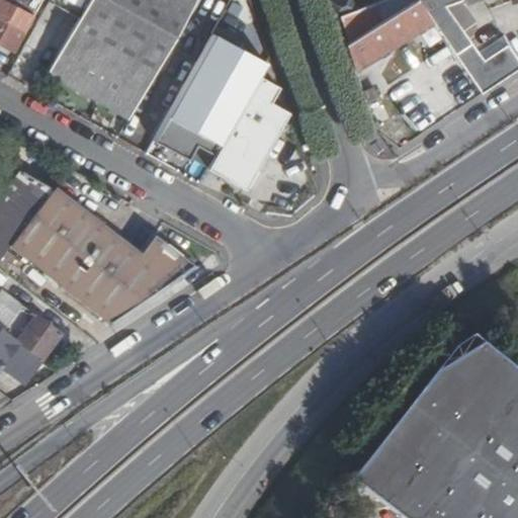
[(0,0),(0,39),(16,49),(37,13),(14,0),(0,0)]
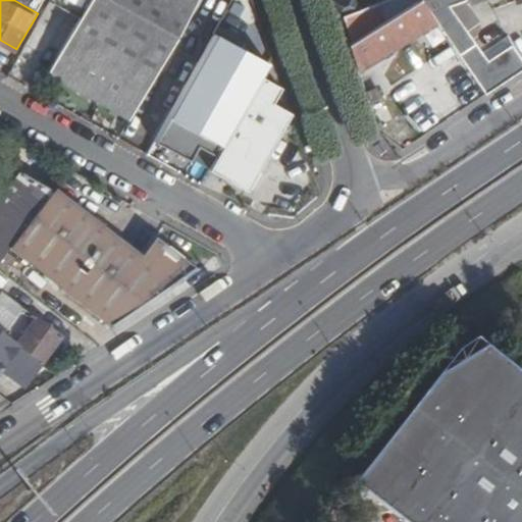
[(111,104),(107,111),(110,112),(172,0),(49,0),(50,0),(81,16),(50,69),(111,104)]
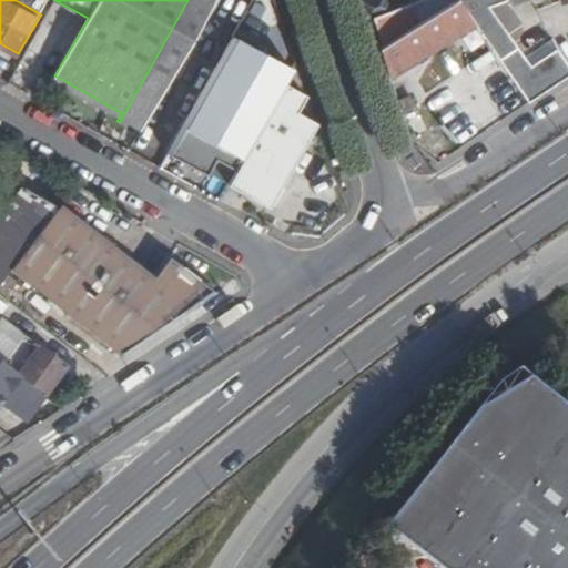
[(211,0),(188,0),(120,122),(125,125),(130,118),(142,124),(171,72),(211,0)]
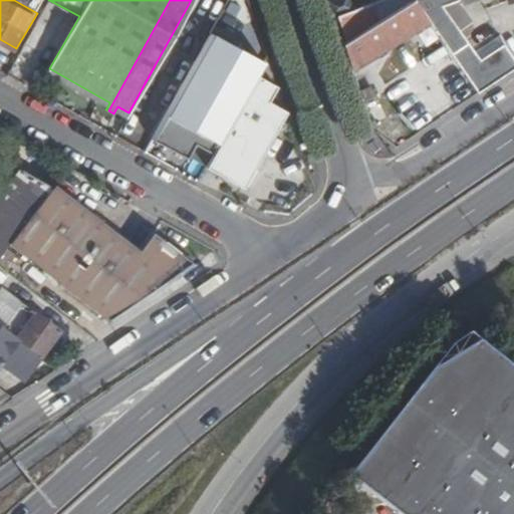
[(352,0),(331,0),(330,0),(335,14),(356,8),(352,0)]
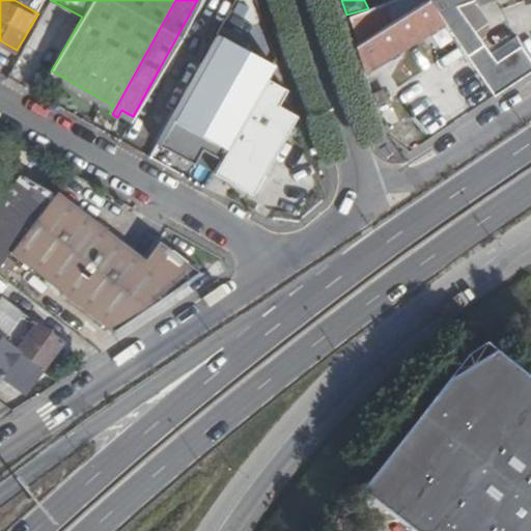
[(368,8),(346,15),(368,77),(445,28),(426,0),(421,0),(392,20),(386,1),(368,8)]
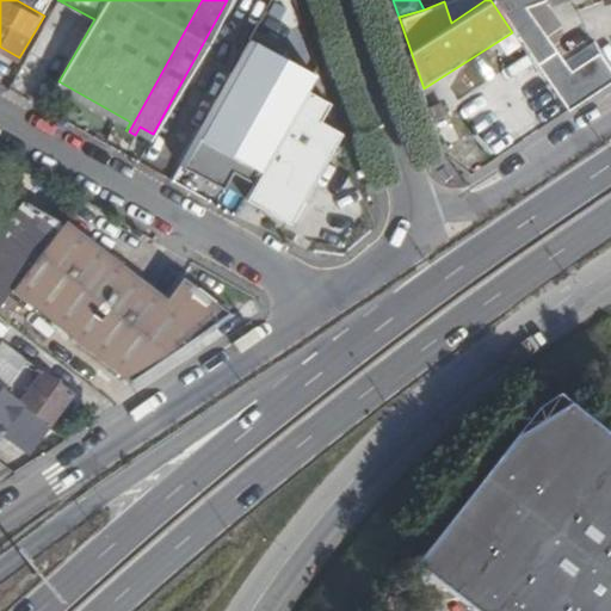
[(610,1),(610,0),(501,0),(572,105),(610,80),(610,66),(600,50),(572,68),(528,7),(545,0),(605,0),(606,2),(610,1)]
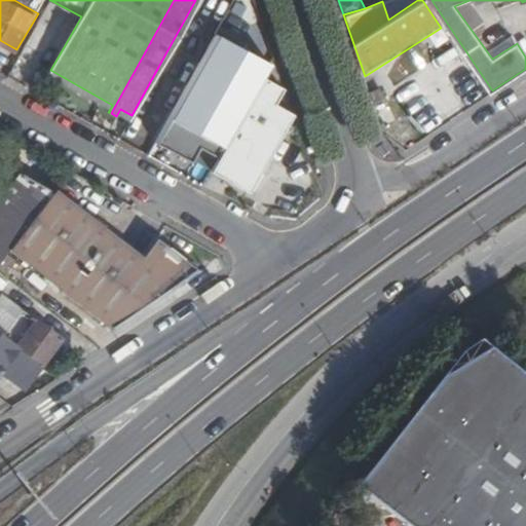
[(220,155),(264,75),(270,62),(218,35),(158,142),(194,159),(199,150),(204,153),(208,149),(220,155)]
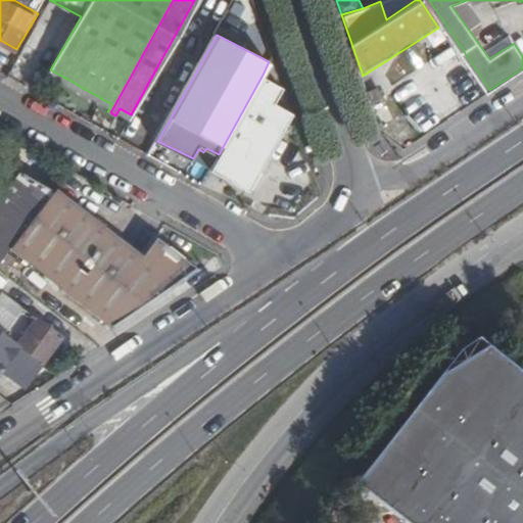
[(283,86),(263,75),(219,154),(210,170),(249,191),(294,112),(275,101),(283,86)]
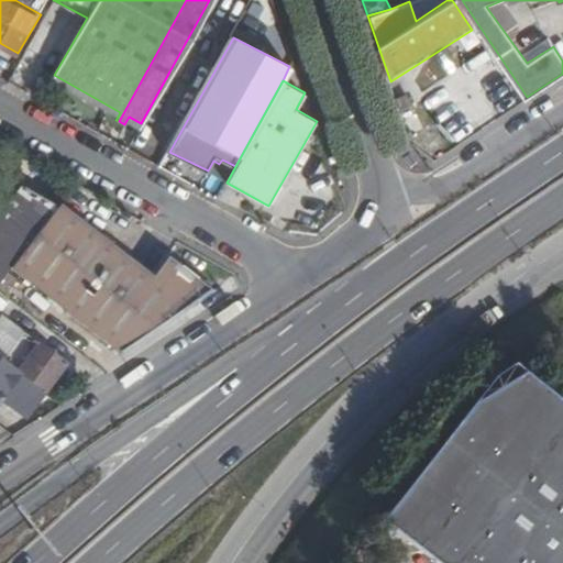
[(57,207),(23,187),(0,217),(0,282),(10,268),(57,207)]
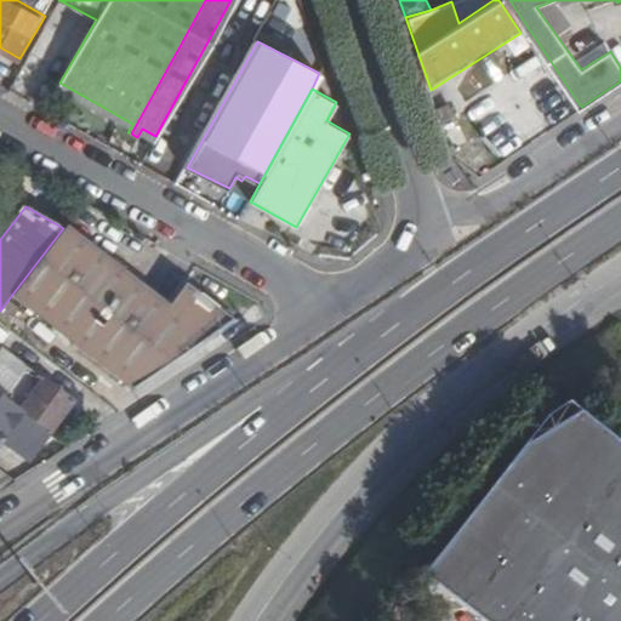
[(11,296),(131,387),(153,372),(234,319),(184,281),(169,302),(118,263),(66,223),(63,228),(11,296)]
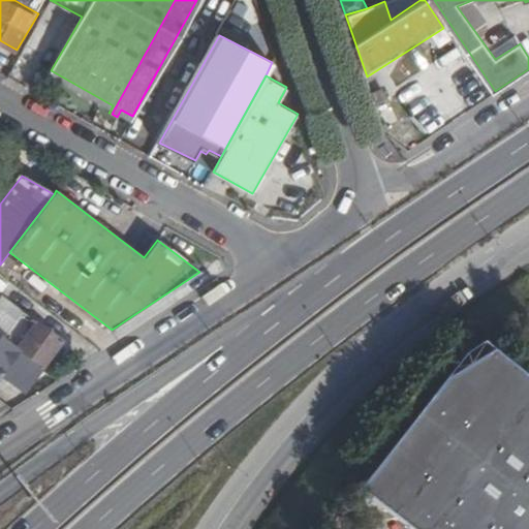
[(66,337),(26,309),(5,338),(19,346),(45,366),(66,337)]
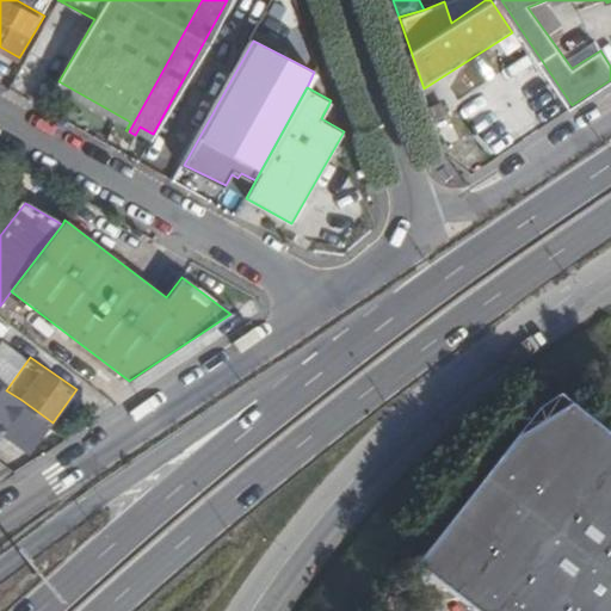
[(0,449),(7,440),(32,458),(51,433),(0,394),(0,449)]
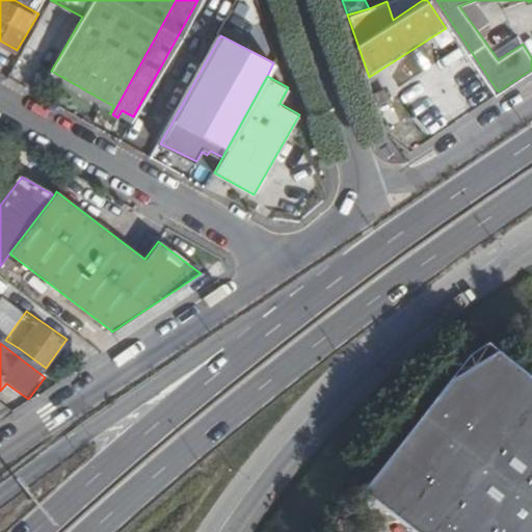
[(411,430),(367,488),(423,531),(531,531),(531,379),(496,353),(448,381),(411,430)]
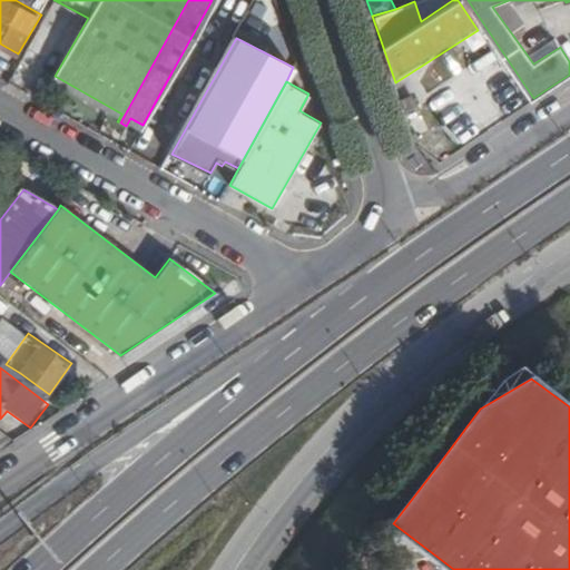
[(0,454),(13,445),(0,435),(0,454)]
